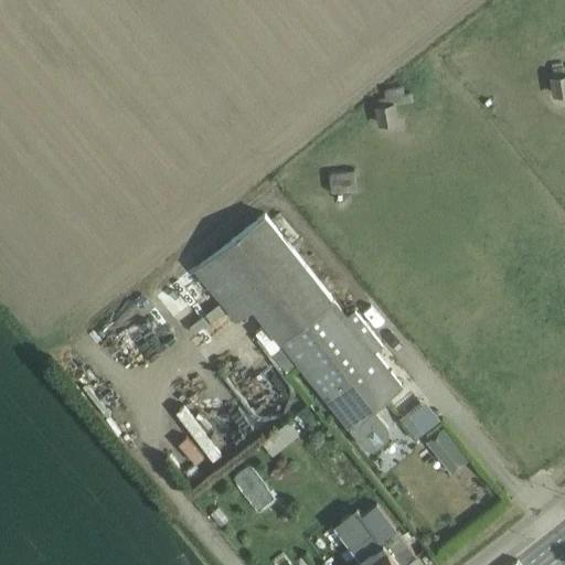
[(552,64),(553,75),(554,76),(564,74),(564,64),(562,65),(561,63),(552,64)]
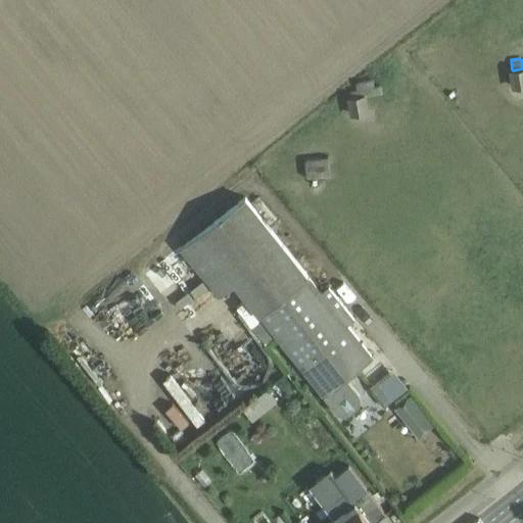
[(522,68),(513,70),(512,69),(509,69),(512,88),(522,86),(522,68)]
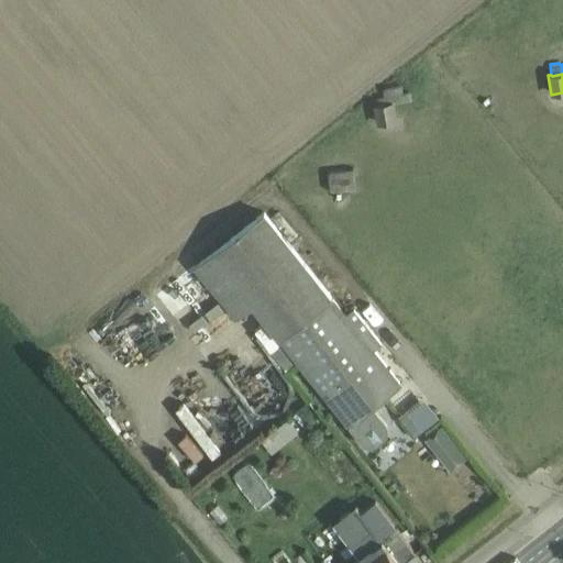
[(376,99),(377,103),(378,106),(395,103),(411,101),(410,98),(409,95),(408,92),(401,94),(400,90),(398,87),(384,89),(383,94),(383,97),(377,98),(376,99)]
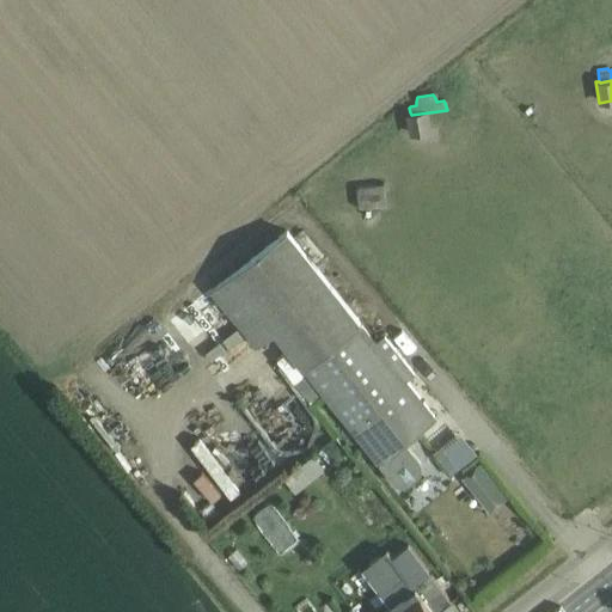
[(411,115),(410,112),(407,114),(409,134),(433,132),(429,112),(411,115)]
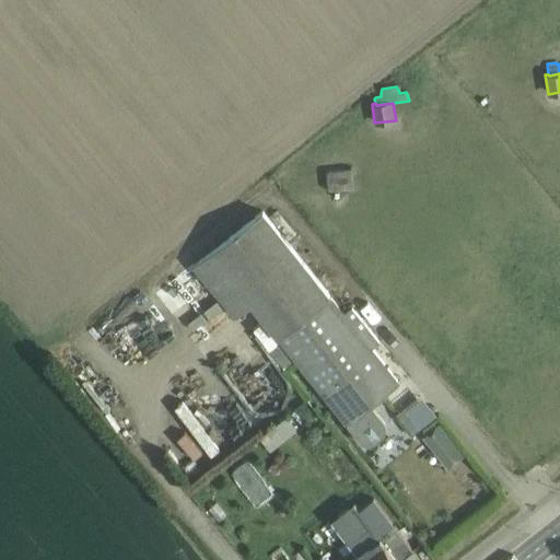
[(353,188),(351,168),(326,171),(327,191),(353,188)]
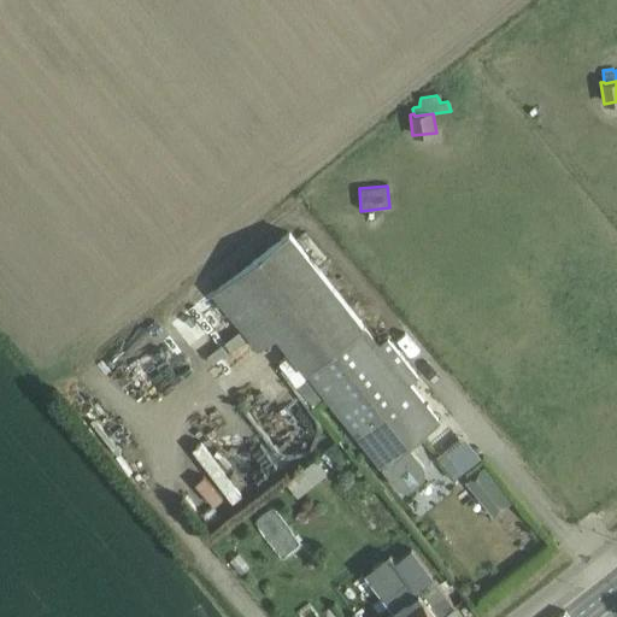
[(276,336),(309,374),(366,325),(292,231),(213,292),(258,350),(276,336)]
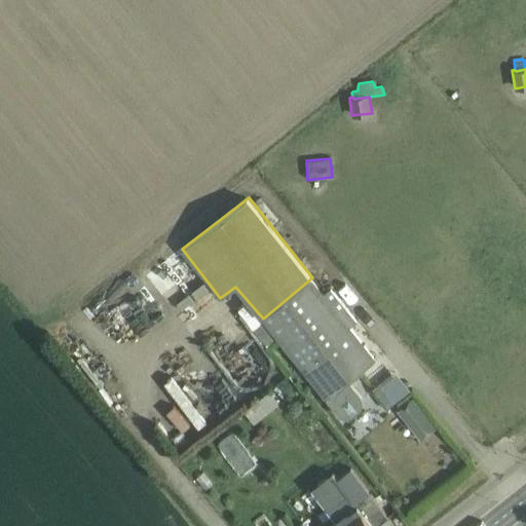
[(359,373),(375,360),(349,328),(357,321),(331,288),(324,292),(312,277),(263,318),(341,414),(349,418),(363,408),(363,399),(348,381),(359,373)]
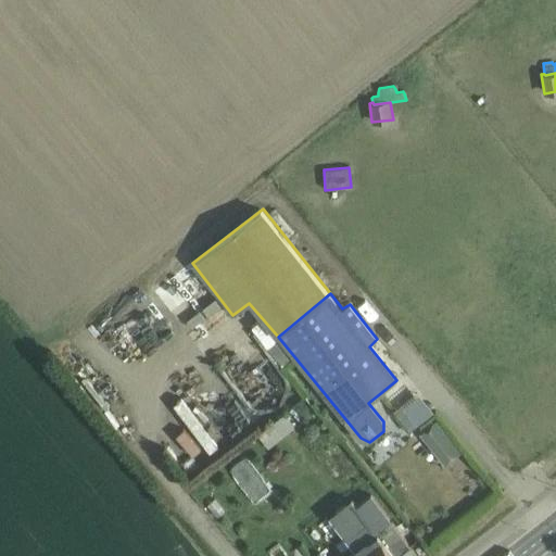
[(292,359),(261,319),(251,327),(283,366),(292,359)]
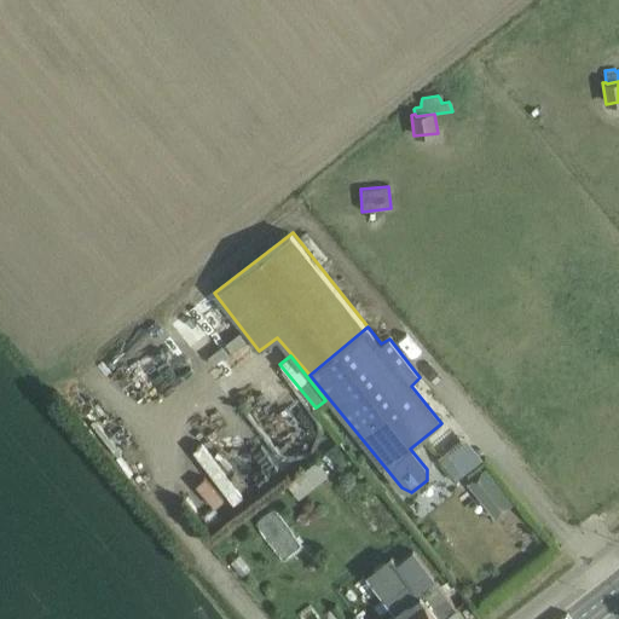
[(262,440),(247,449),(261,478),(277,469),(262,440)]
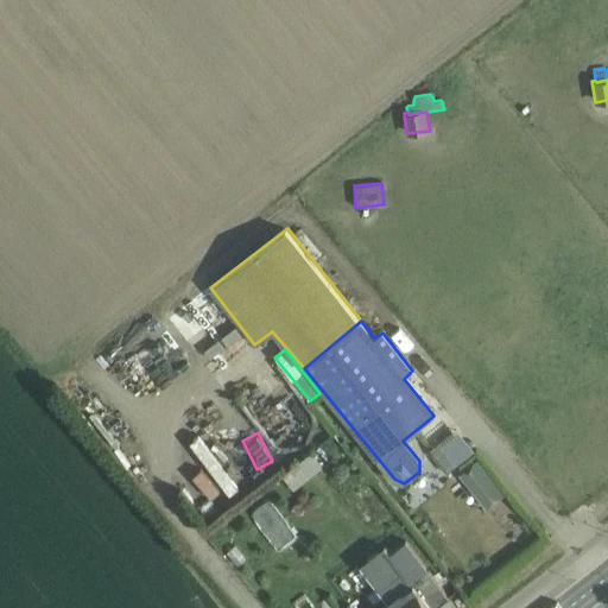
[(196,434),(185,442),(225,489),(235,480),(196,434)]
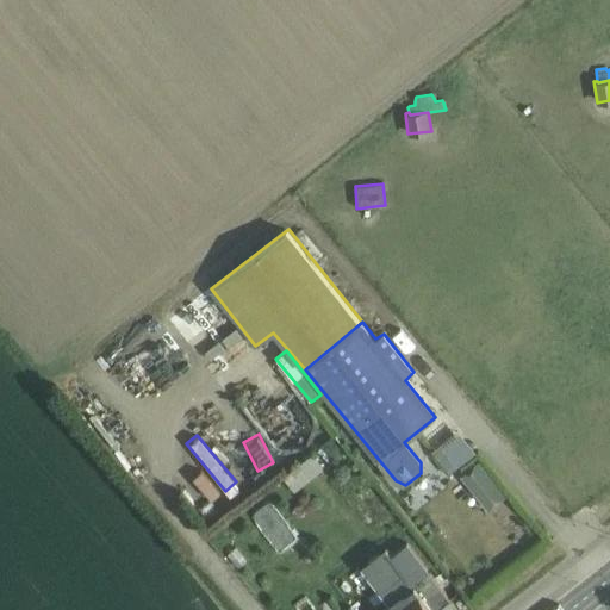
[(323,470),(312,454),(284,475),(294,491),(323,470)]
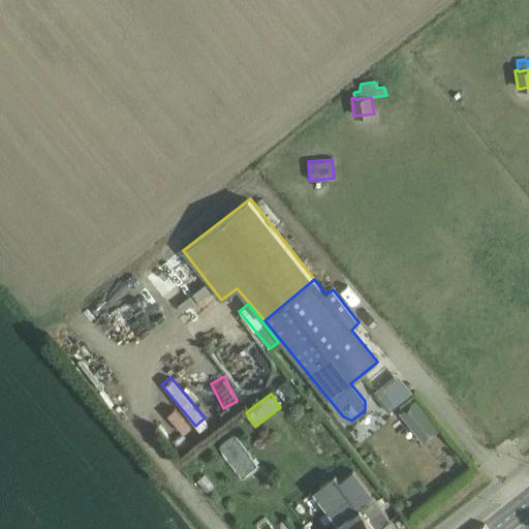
[(438,430),(414,400),(399,412),(423,443),(438,430)]
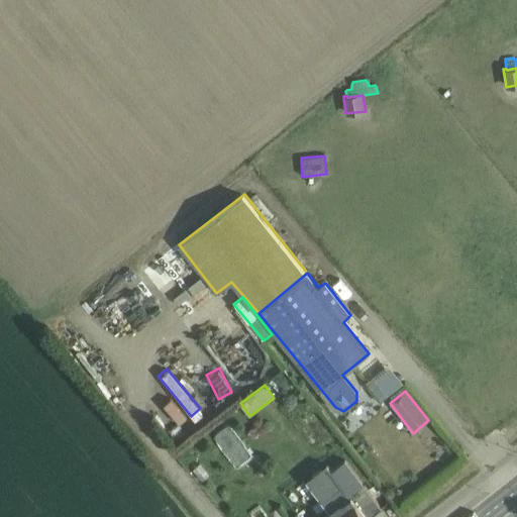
[(161,400),(151,408),(168,427),(177,420),(161,400)]
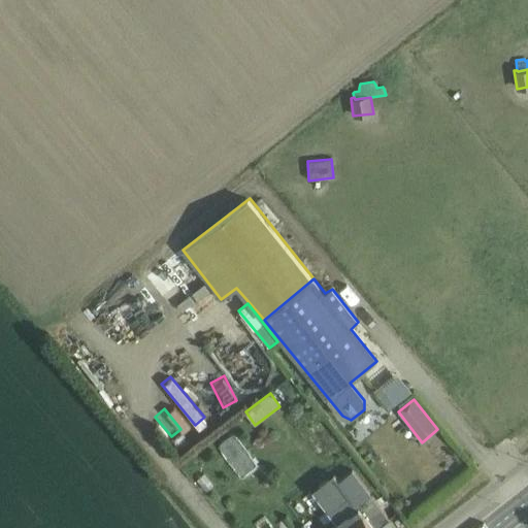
[(341,527),(377,527),(390,520),(353,469),(338,480),(334,473),(312,489),(341,527)]
